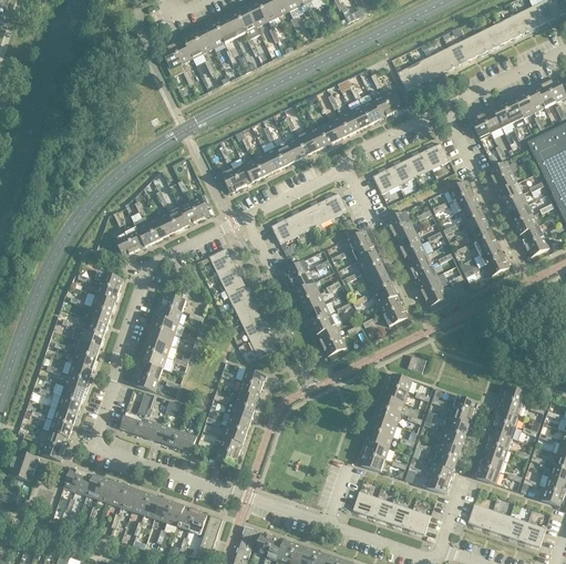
[(277,16),(269,0),(259,0),(257,1),(266,20),(277,16)]
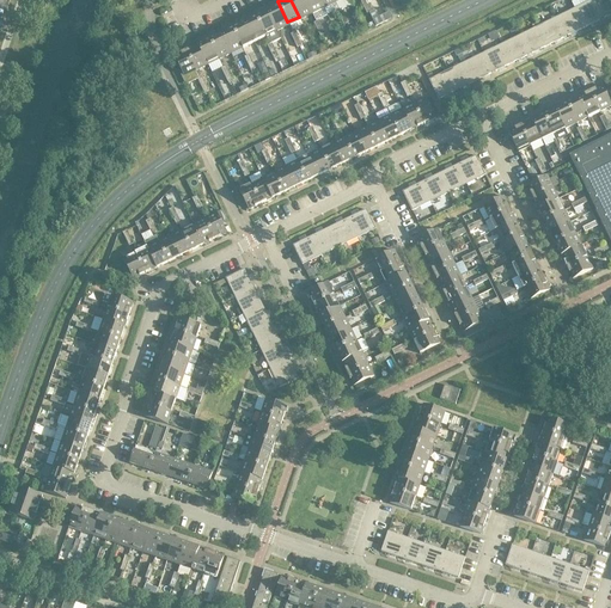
[(311,11),(306,0),(291,0),(299,17),(311,11)]
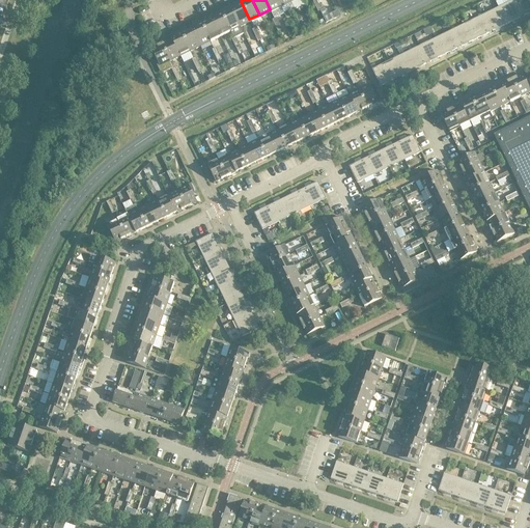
[(280,4),(278,0),(266,0),(270,9),(280,4)]
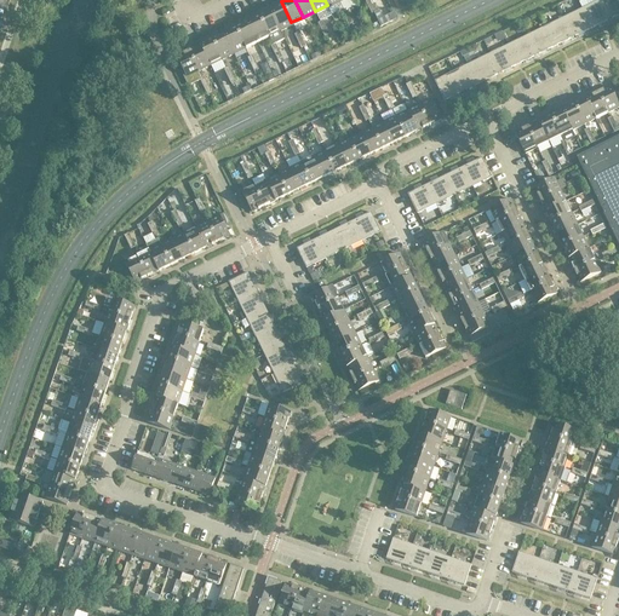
[(608,16),(601,0),(591,0),(580,6),(590,26),(608,16)]
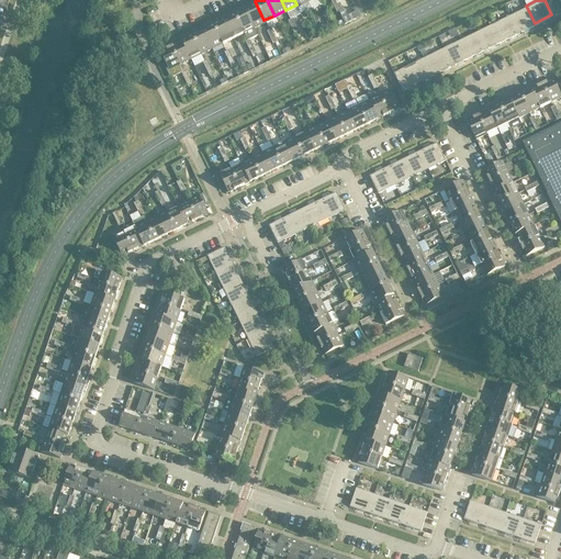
[(560,9),(560,0),(545,0),(551,14),(560,9)]
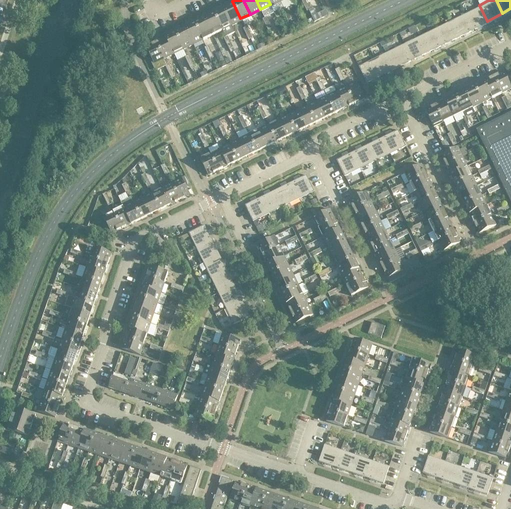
[(240,18),(232,1),(222,6),(231,23),(240,18)]
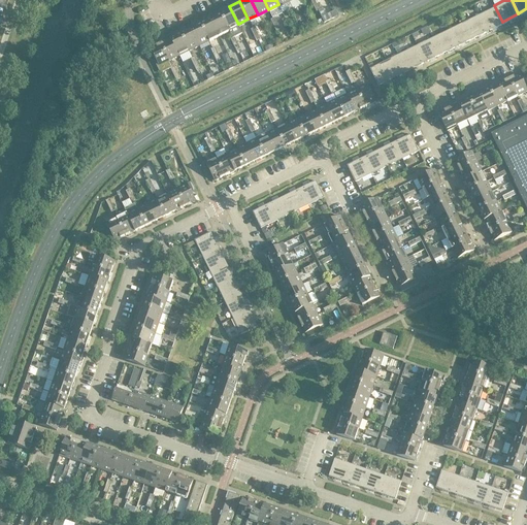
[(502,22),(494,5),(479,12),(487,29),(502,22)]
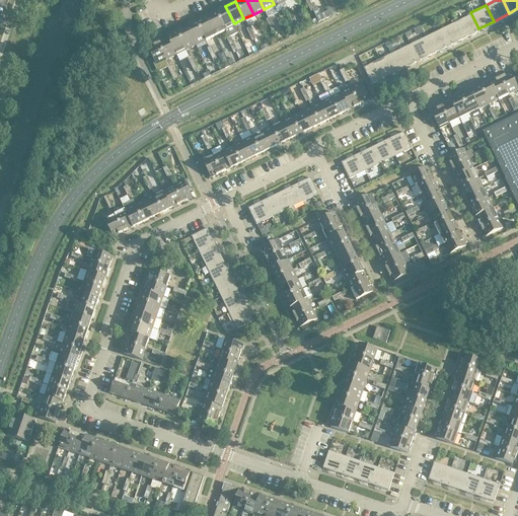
[(234,23),(225,6),(216,11),(224,28),(234,23)]
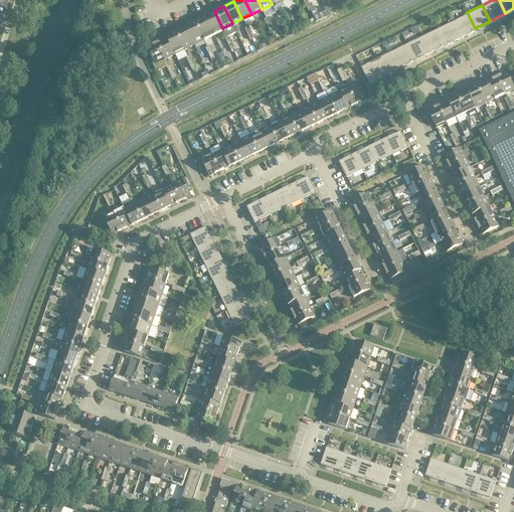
[(222,28),(214,11),(204,16),(212,33),(222,28)]
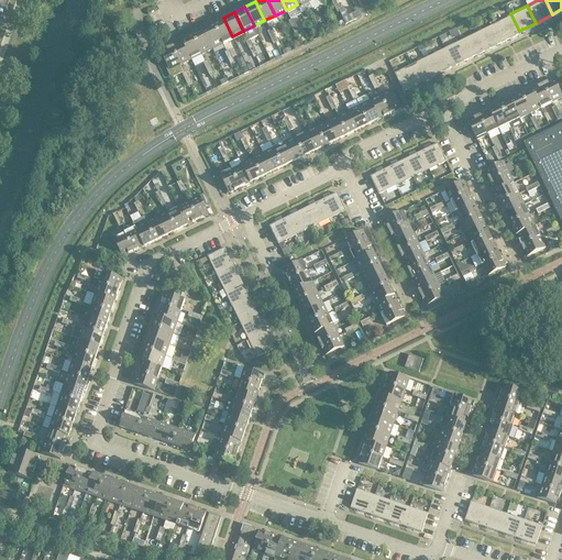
[(519,31),(510,13),(494,21),(503,40),(519,31)]
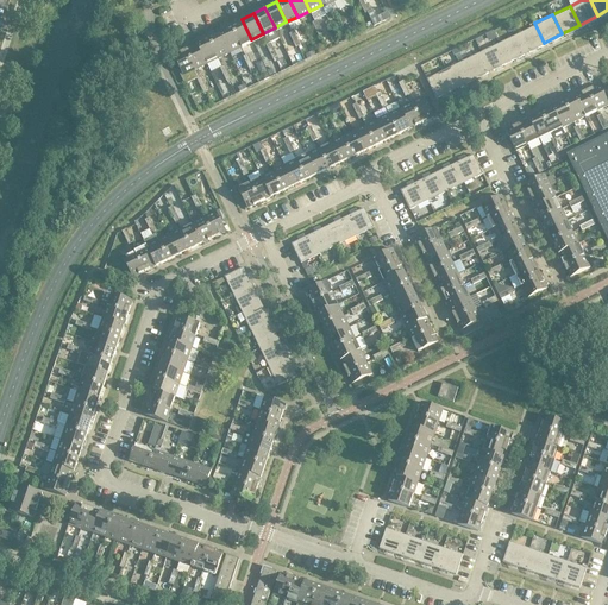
[(251,39),(242,19),(230,24),(240,44),(251,39)]
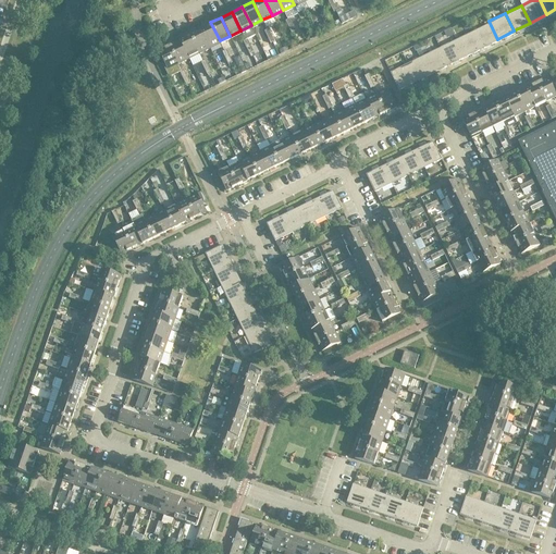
[(497,39),(489,21),(472,29),(480,47),(497,39)]
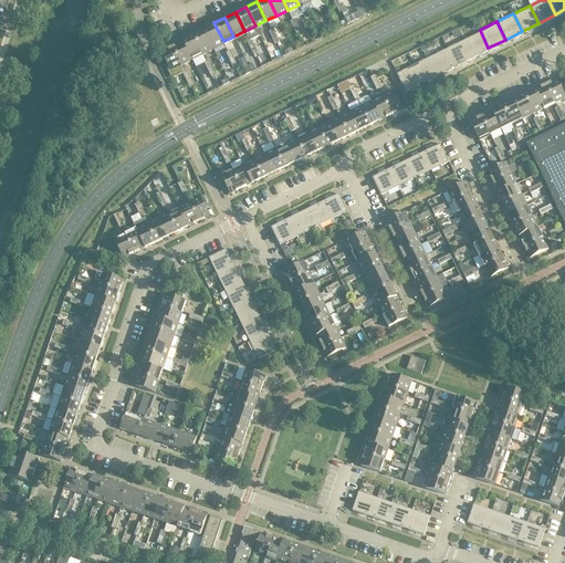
[(223,41),(213,22),(203,28),(212,47),(223,41)]
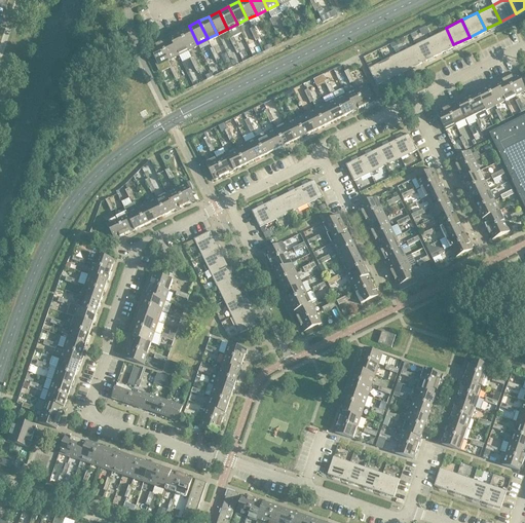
[(197,43),(189,26),(179,31),(187,48),(197,43)]
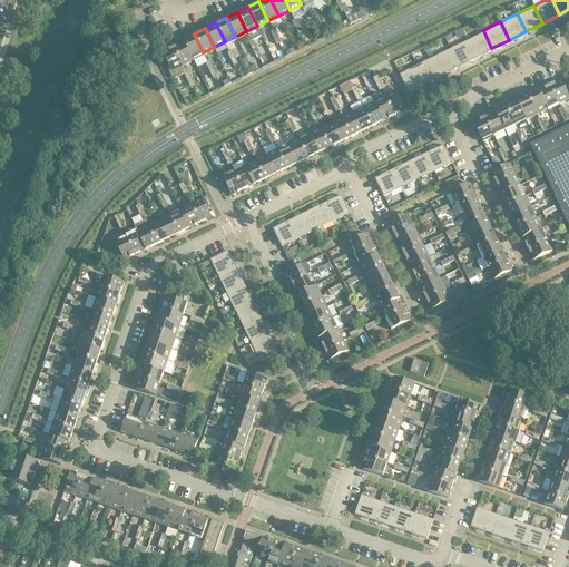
[(491,48),(483,30),(466,38),(474,56),(491,48)]
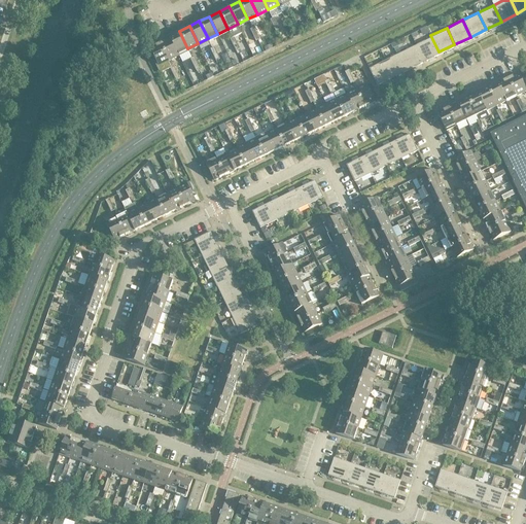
[(187,48),(179,31),(169,36),(178,54),(187,48)]
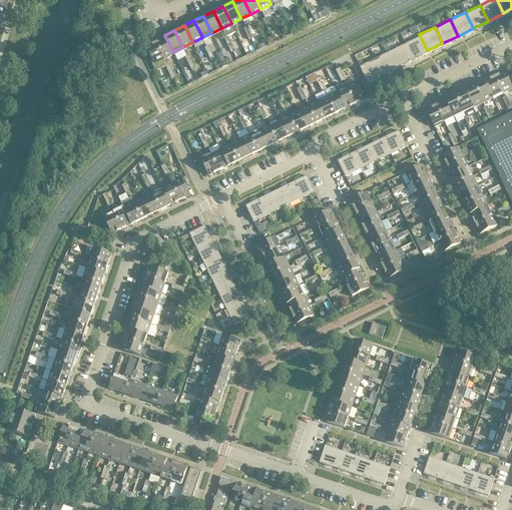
[(427,50),(419,34),(404,42),(412,58),(427,50)]
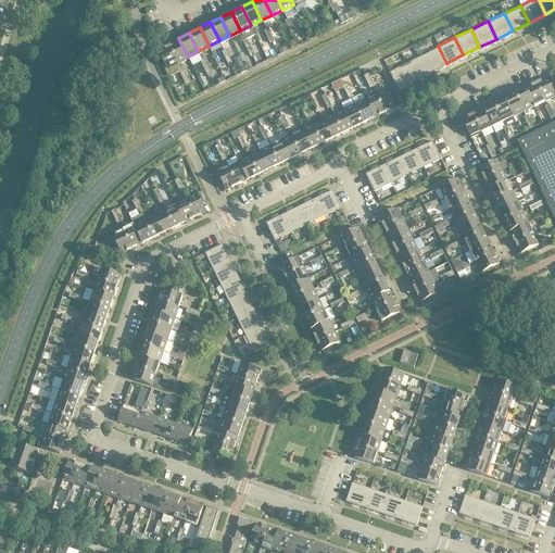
[(188,57),(178,38),(171,41),(167,42),(177,62),(188,57)]
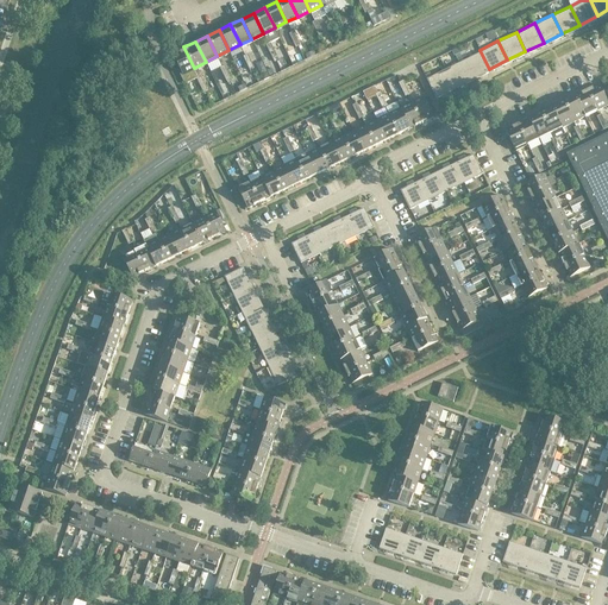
[(198,75),(194,68),(183,46),(171,52),(181,70),(177,73),(182,82),(195,76),(198,75)]
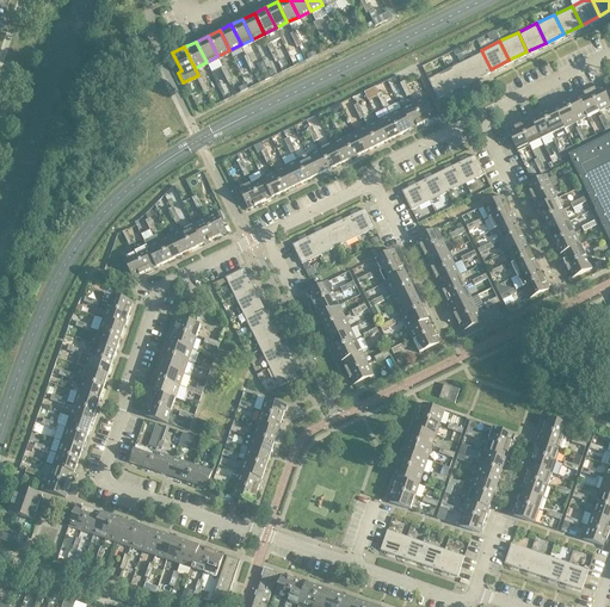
[(491,69),(481,50),(463,59),(473,78),(491,69)]
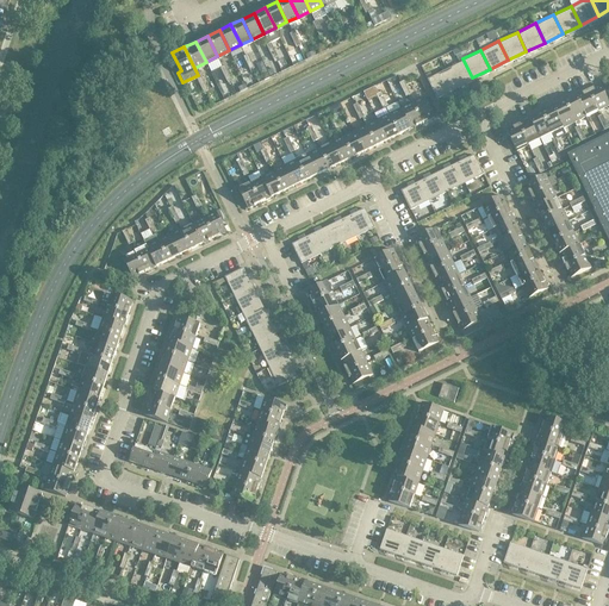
[(472,77),(463,58),(445,68),(454,87),(472,77)]
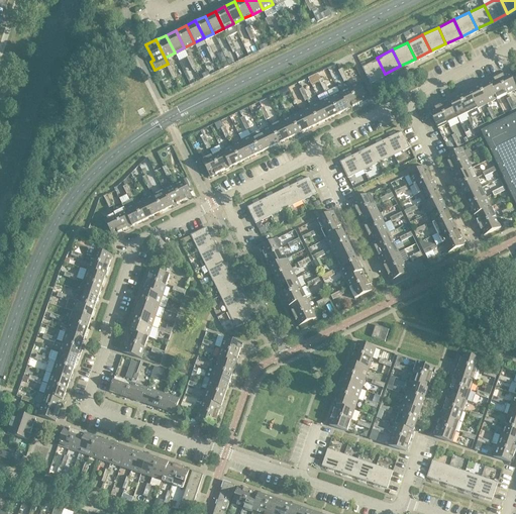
[(385,74),(377,58),(362,65),(369,81),(385,74)]
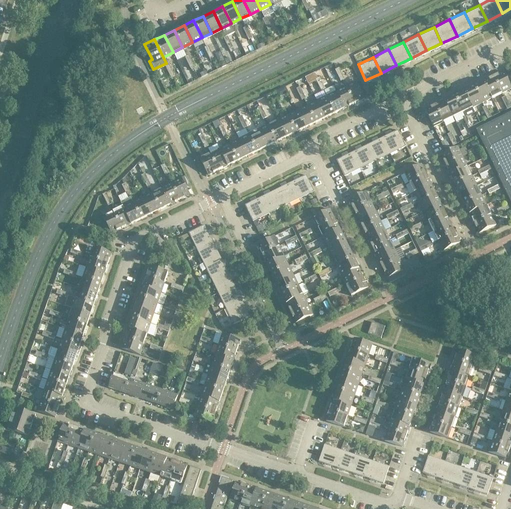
[(502,69),(492,74),(500,91),(510,86),(502,69)]
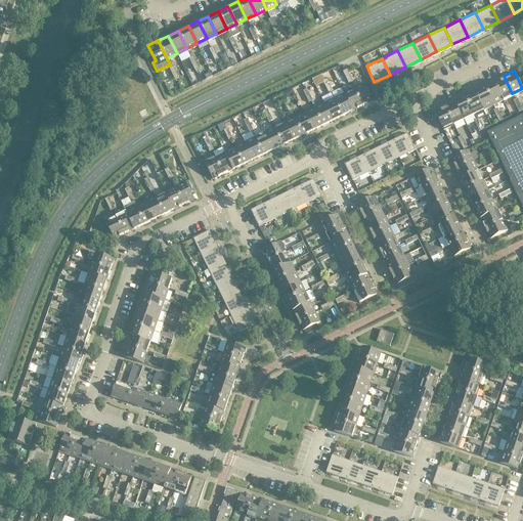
[(512,93),(504,76),(493,81),(503,98),(512,93)]
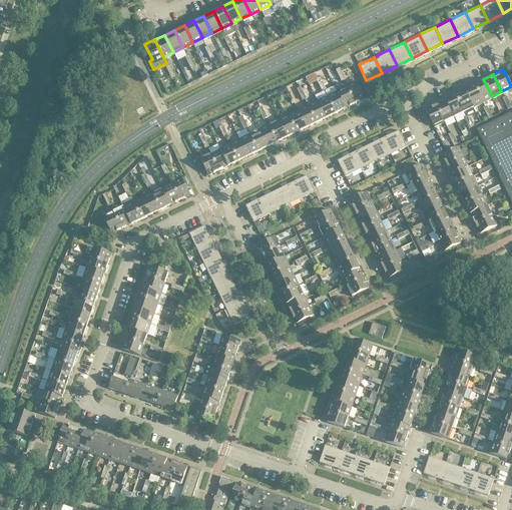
[(355,79),(345,84),(354,101),(364,96),(355,79)]
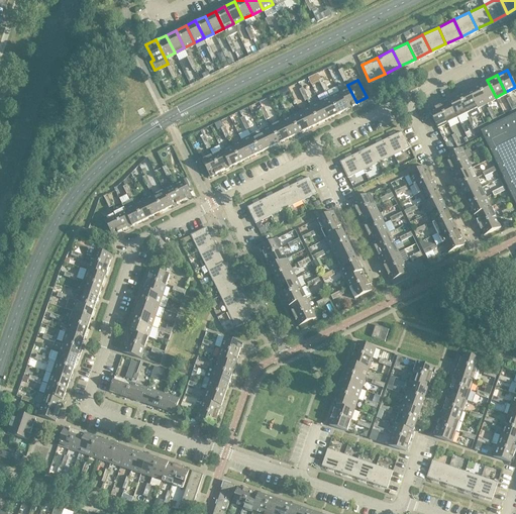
[(496,97),(487,80),(478,84),(486,101),(496,97)]
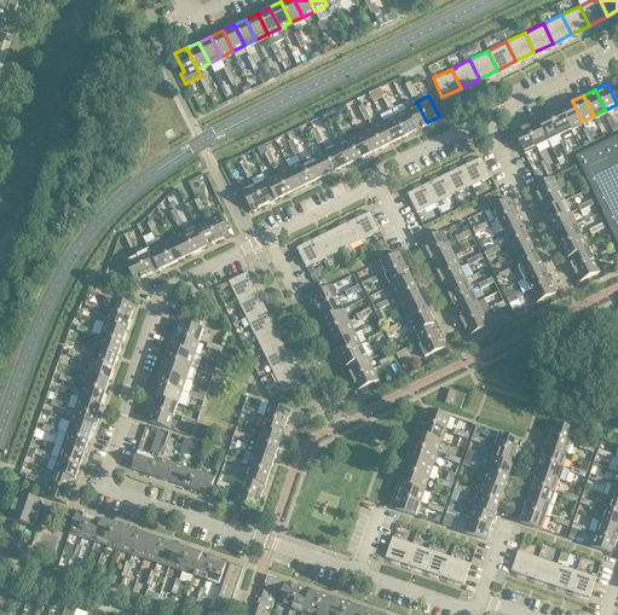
[(582,121),(572,100),(560,106),(570,127),(582,121)]
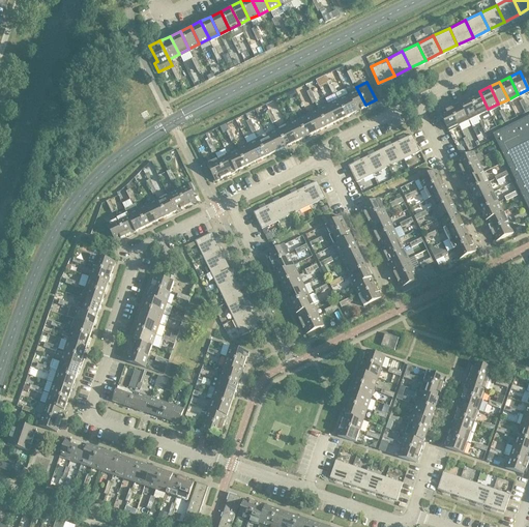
[(365,105),(356,87),(347,92),(355,110),(365,105)]
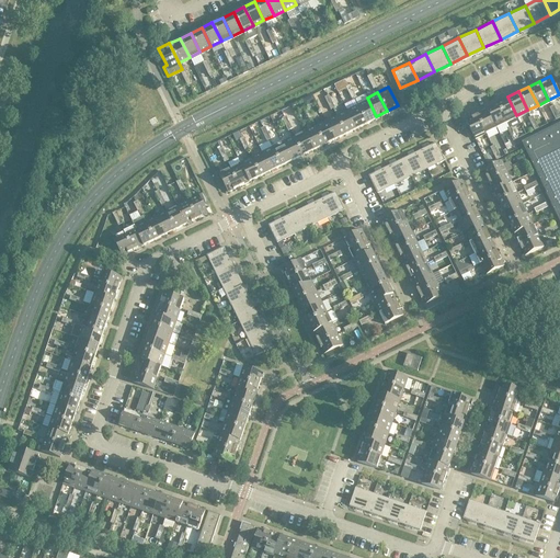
[(516,115),(507,97),(496,102),(506,121),(516,115)]
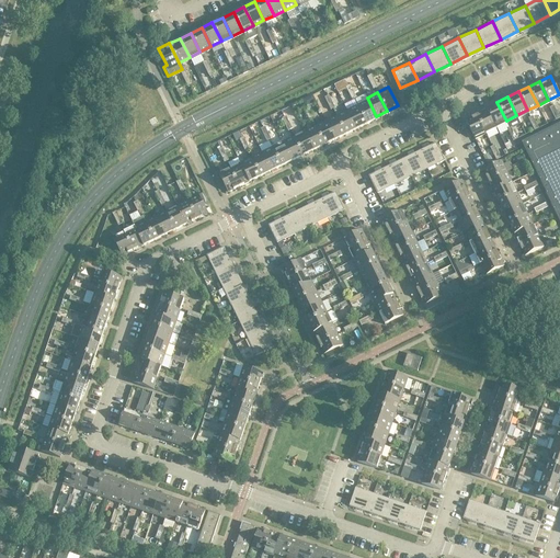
[(376,116),(367,98),(356,103),(366,122),(376,116)]
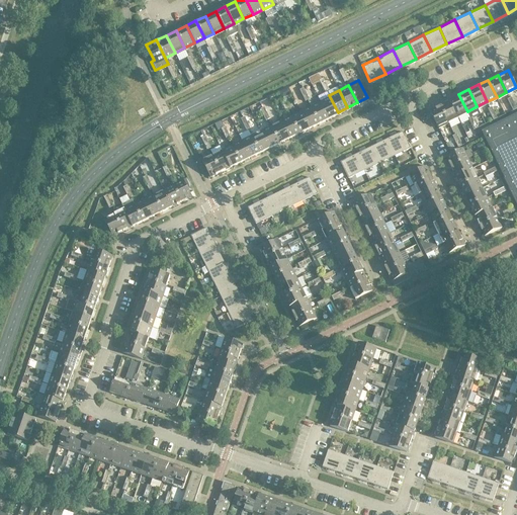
[(467,111),(458,94),(448,99),(457,116),(467,111)]
